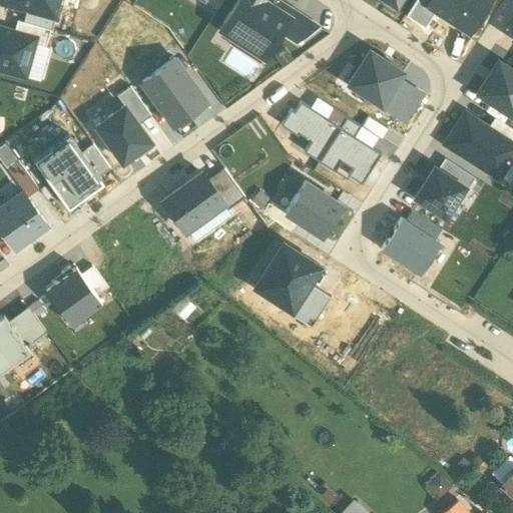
[(0,0),(0,2),(26,10),(55,18),(60,0),(0,0)]
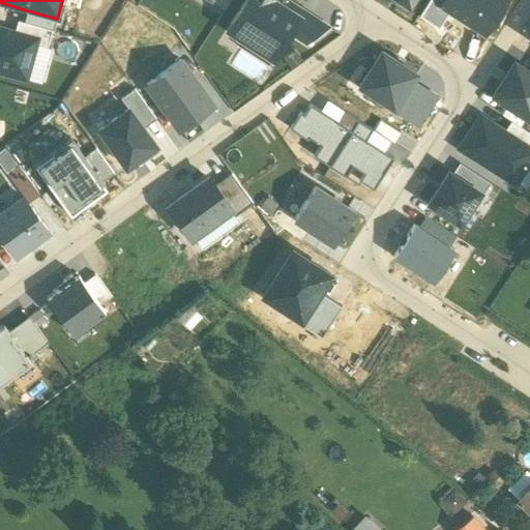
[(211,0),(225,8),(229,0),(211,0)]
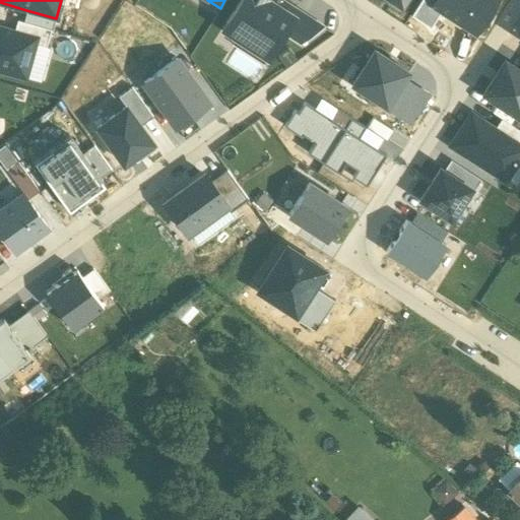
[(237,37),(266,57),(294,15),(291,14),(270,0),(240,0),(225,22),(241,31),(237,37)]
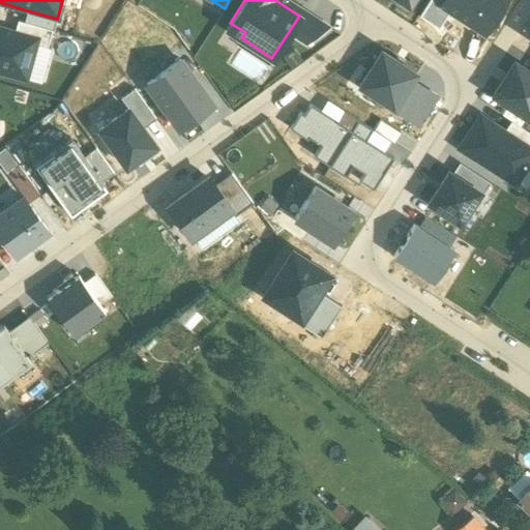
[(429,0),(419,16),(439,28),(450,11),(441,6),(444,0),(429,0)]
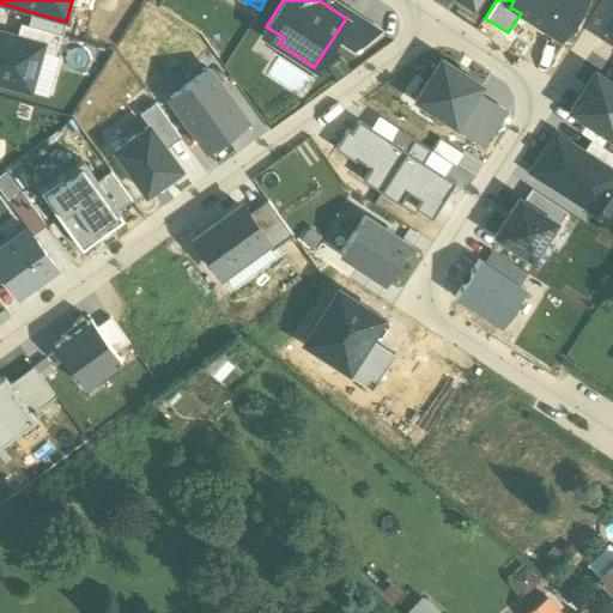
[(521,13),(559,38),(583,0),(514,0),(510,7),(521,13)]
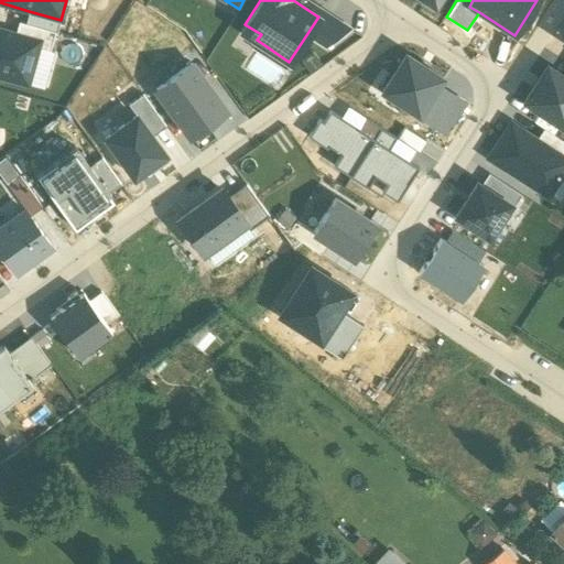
[(326,47),(350,30),(320,10),(316,15),(318,17),(307,34),(326,47)]
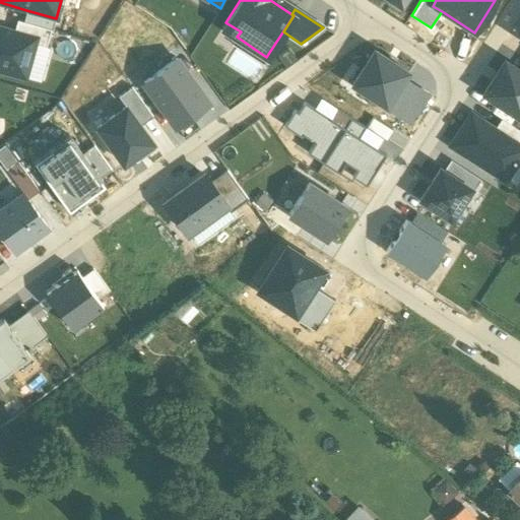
[(26,10),(23,21),(51,29),(53,29),(56,18),(26,10)]
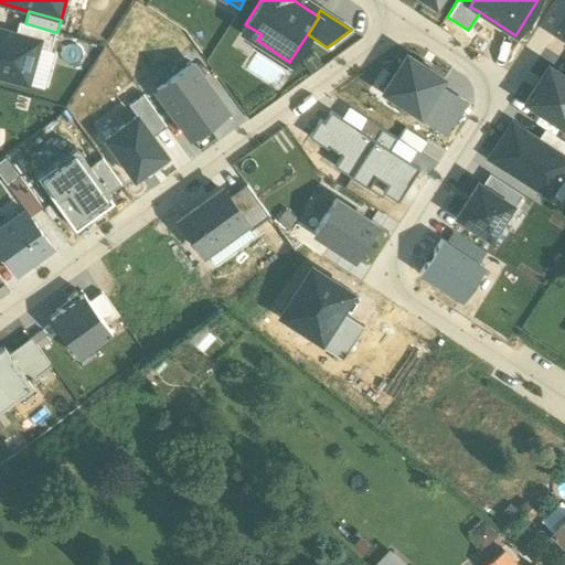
[(25,23),(19,21),(16,34),(40,41),(38,48),(50,51),(55,32),(25,23)]
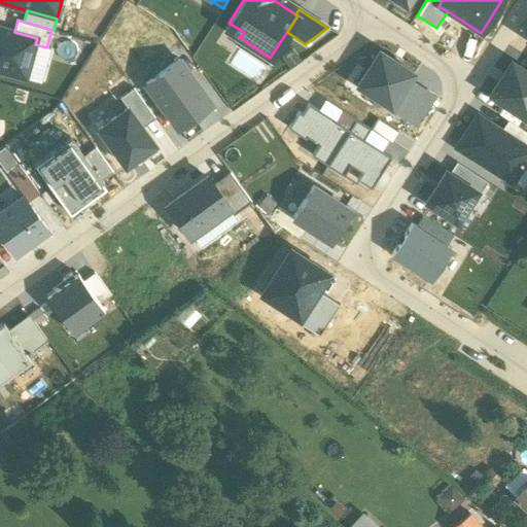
[(14,32),(0,28),(0,71),(25,78),(35,44),(37,38),(14,32)]
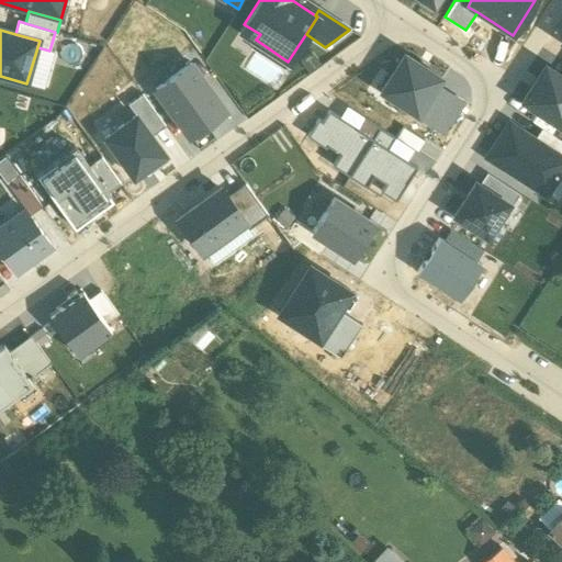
[(381,91),(417,114),(436,87),(440,77),(404,55),(381,91)]
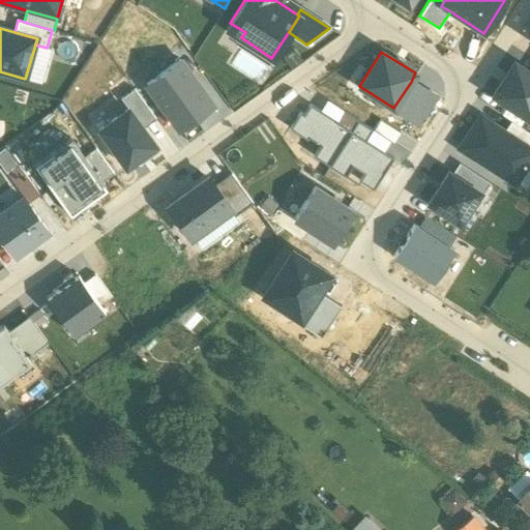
[(145,85),(178,129),(212,105),(179,60),(145,85)]
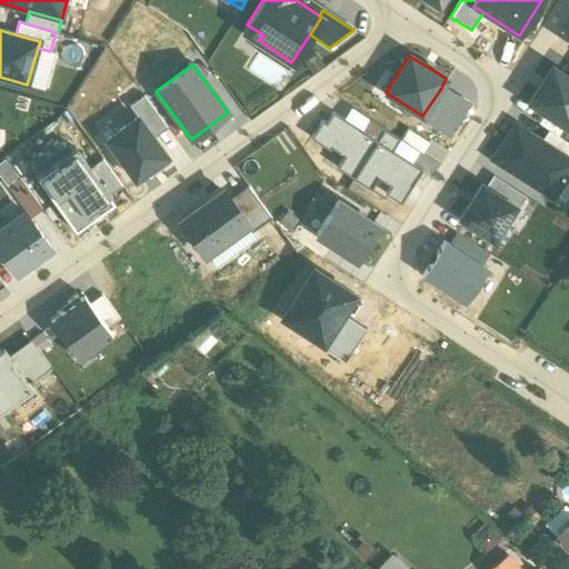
[(530,102),(568,127),(568,78),(552,68),(530,102)]
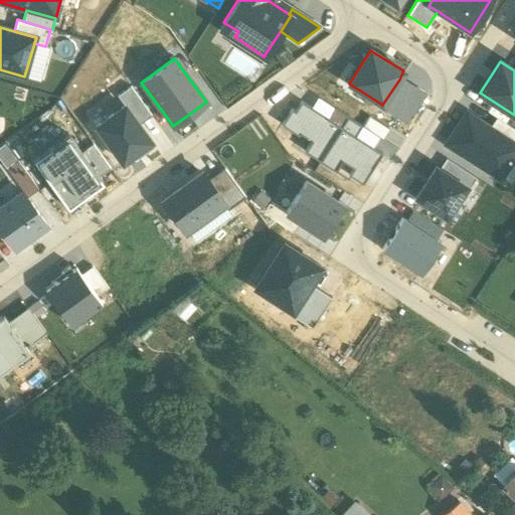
[(399,79),(382,105),(406,120),(422,95),(399,79)]
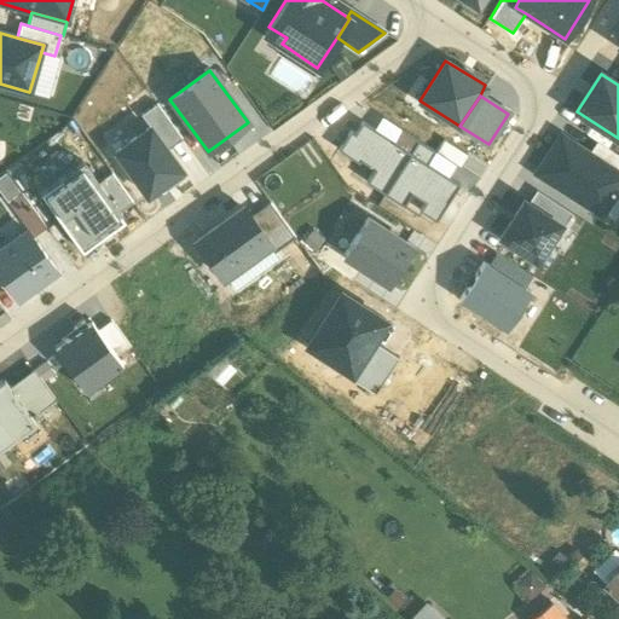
[(181,139),(157,104),(142,115),(149,126),(167,150),(181,139)]
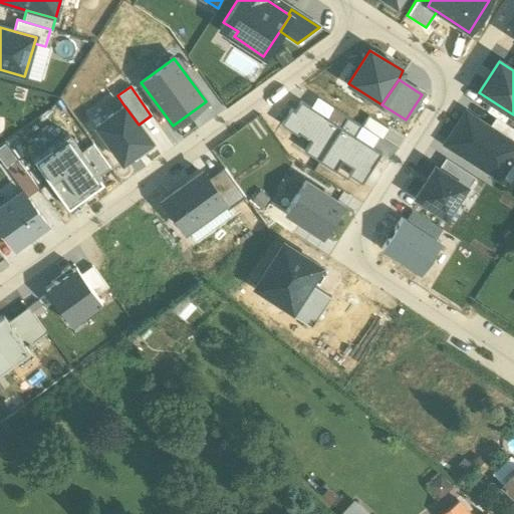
[(303,150),(319,161),(341,126),(327,118),(301,101),(296,108),(292,106),(280,124),(297,137),(299,134),(309,140),(303,150)]
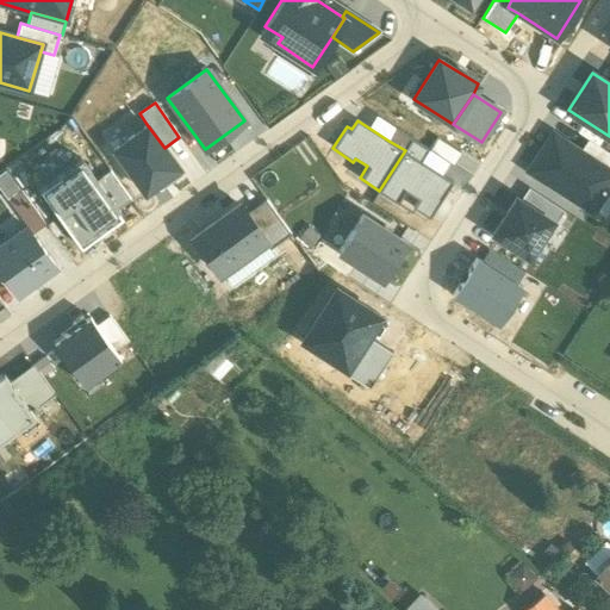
[(182,173),(165,148),(147,124),(113,149),(144,192),(167,176),(170,182),(182,173)]
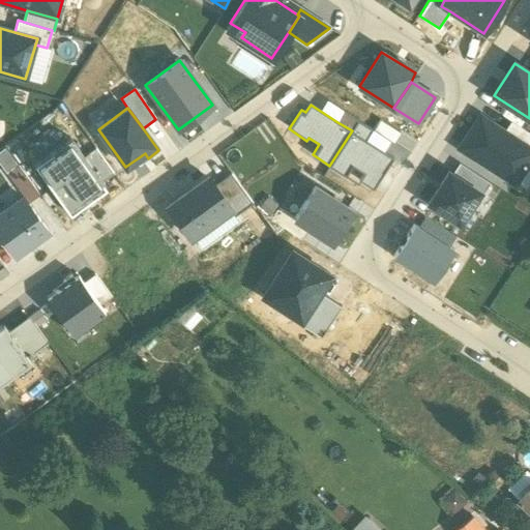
[(358,121),(345,112),(337,122),(352,130),(358,121)]
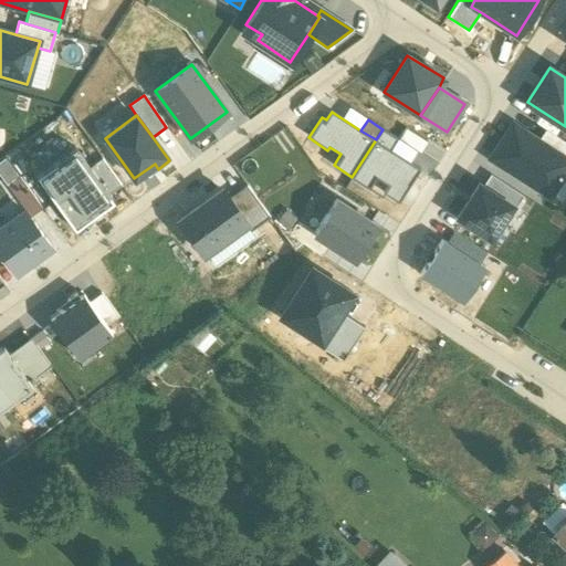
[(549,196),(565,170),(565,159),(538,142),(513,124),(491,158),(549,196)]
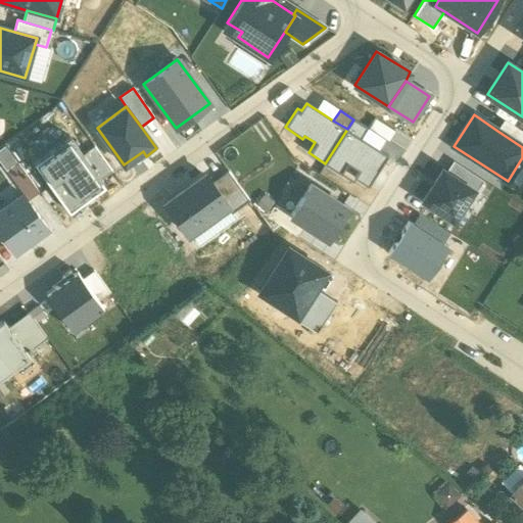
[(386,139),(389,141),(396,130),(374,115),(367,127),(386,139)]
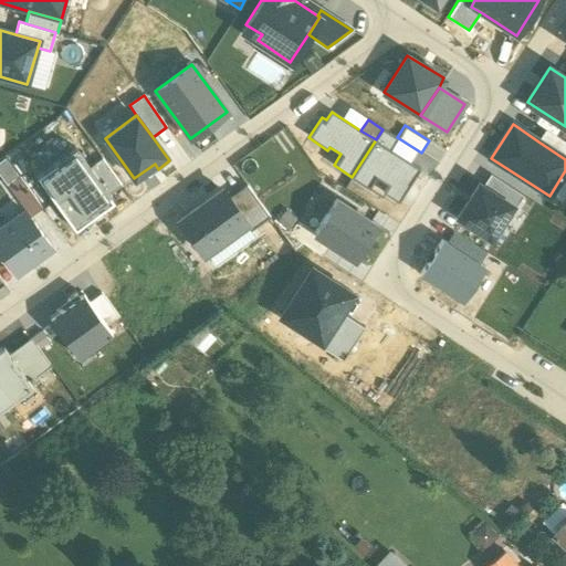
[(390,149),(398,138),(383,129),(376,139),(390,149)]
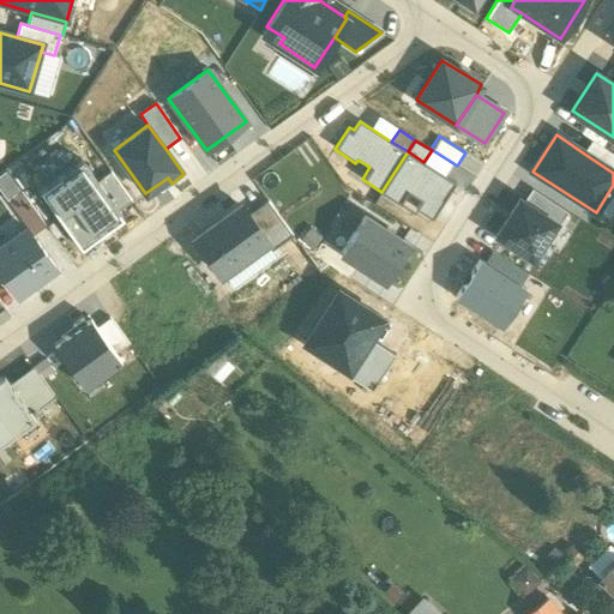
[(613,173),(613,155),(593,140),(584,154),(613,173)]
